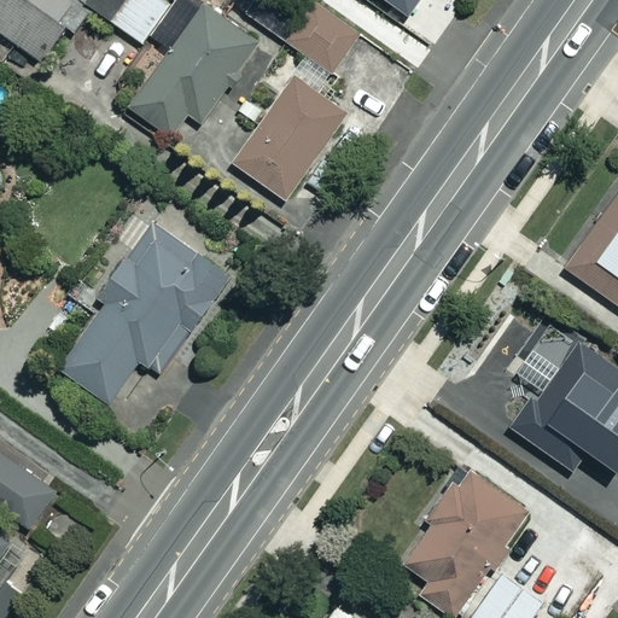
[(77,4),(71,0),(0,0),(0,30),(40,58),(77,4)]
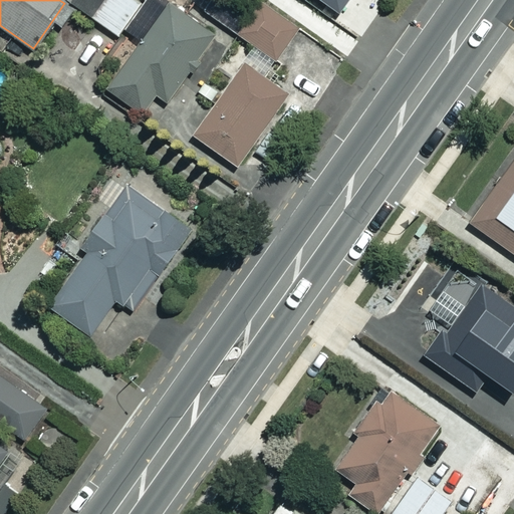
[(146,0),(71,0),(119,35),(146,0)]
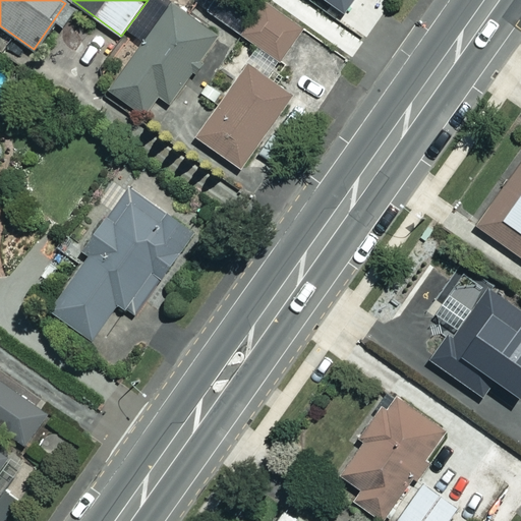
[(301,27),(264,1),(241,33),(278,60),(301,27)]
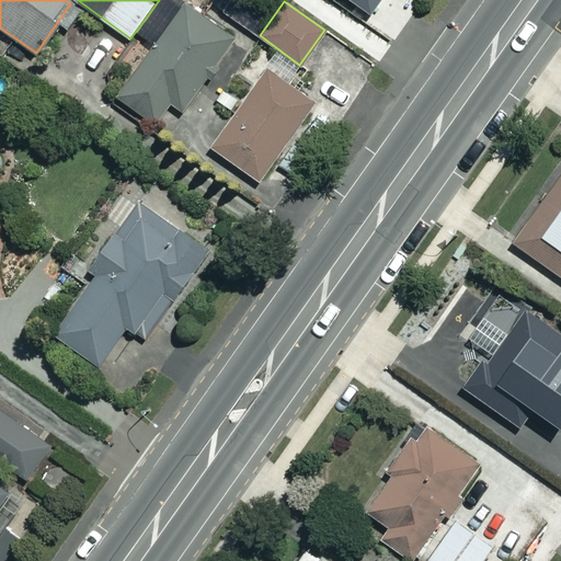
[(233,38),(183,2),(116,94),(156,123),(170,102),(182,111),(233,38)]
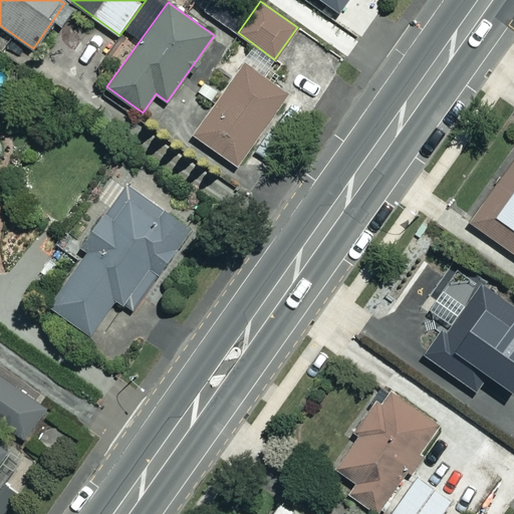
[(287,94),(245,63),(194,135),(236,166),(287,94)]
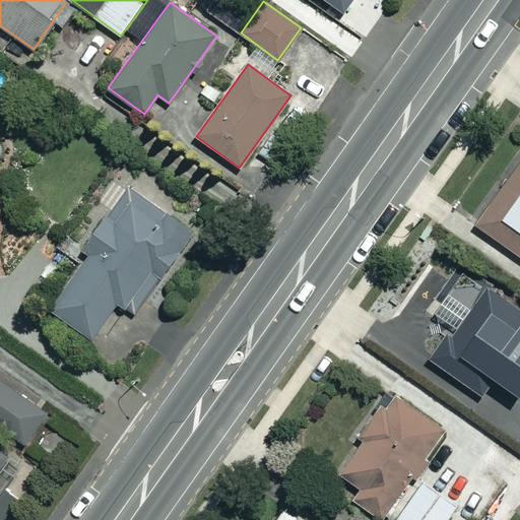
[(519,154),(473,223),(519,255),(519,154)]
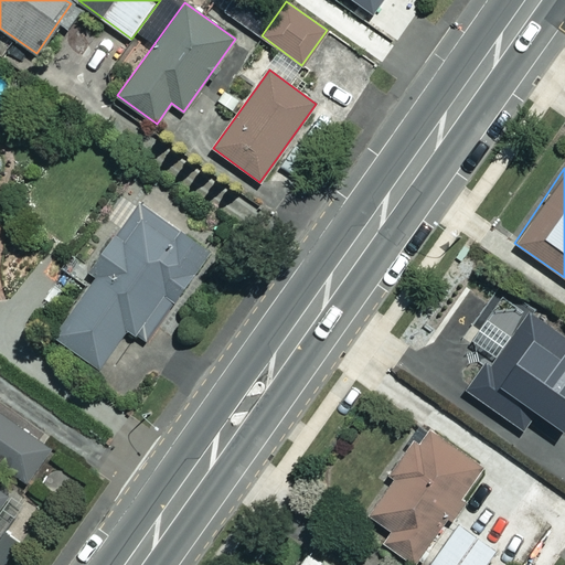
[(209,251),(139,202),(83,281),(87,285),(53,334),(99,368),(128,327),(146,340),(209,251)]
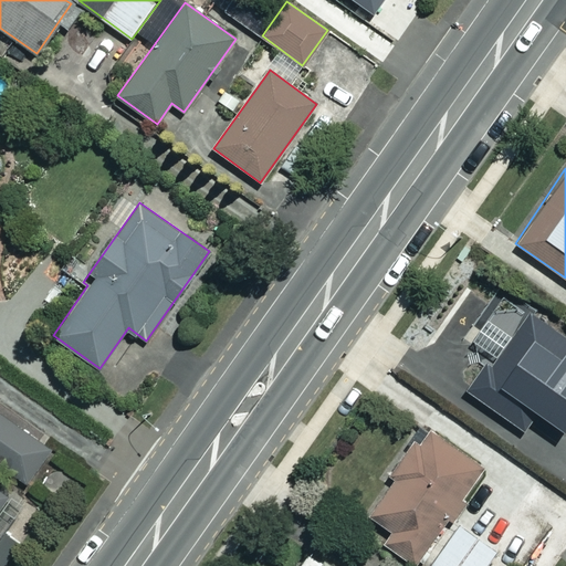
[(470,342),(489,355),(465,388),(522,429),(558,379),(565,384),(565,334),(532,311),(515,335),(488,315),(470,342)]
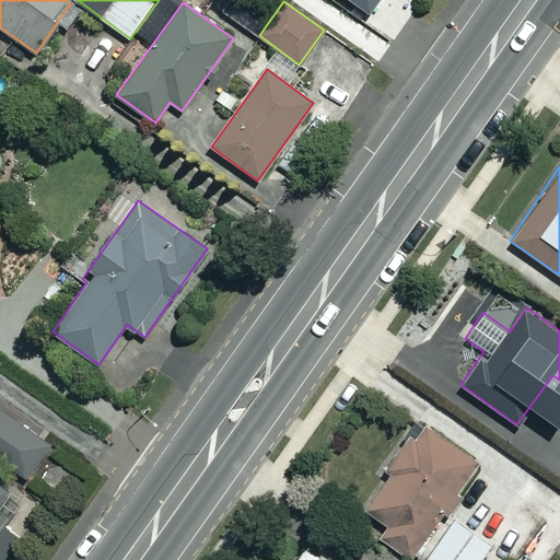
[(0,505),(10,493),(0,487),(0,463),(2,461),(28,477),(53,440),(0,404),(0,505)]
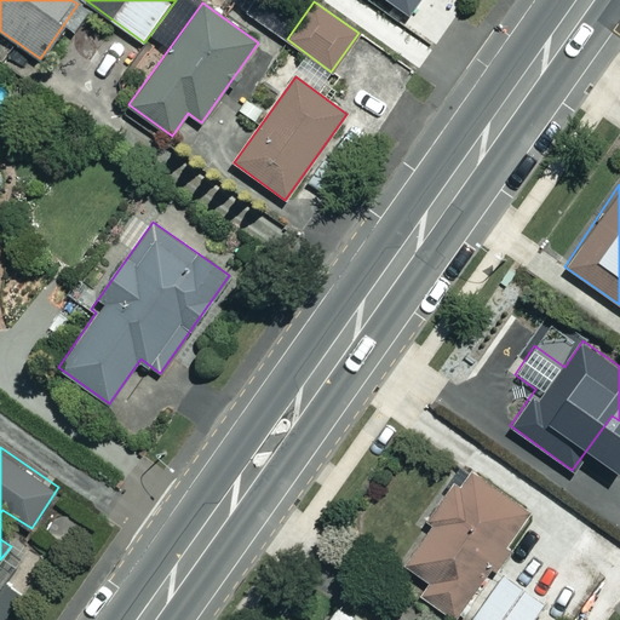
[(464,484),(455,477),(424,518),(432,526),(403,563),(426,581),(422,589),(455,615),(534,515),(475,469),(464,484)]
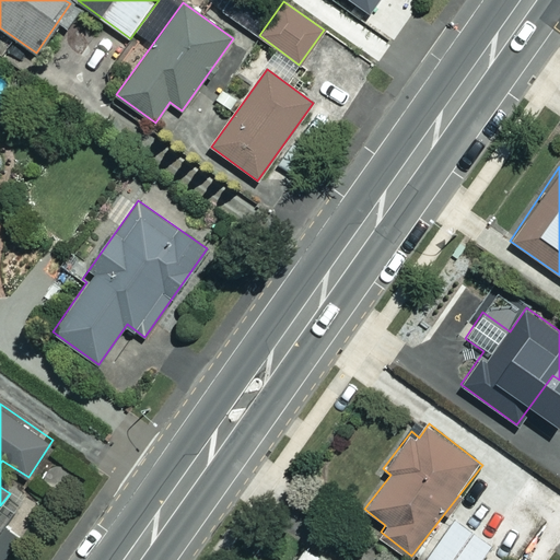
[(478,559),(490,544),(453,518),(424,559),(478,559)]
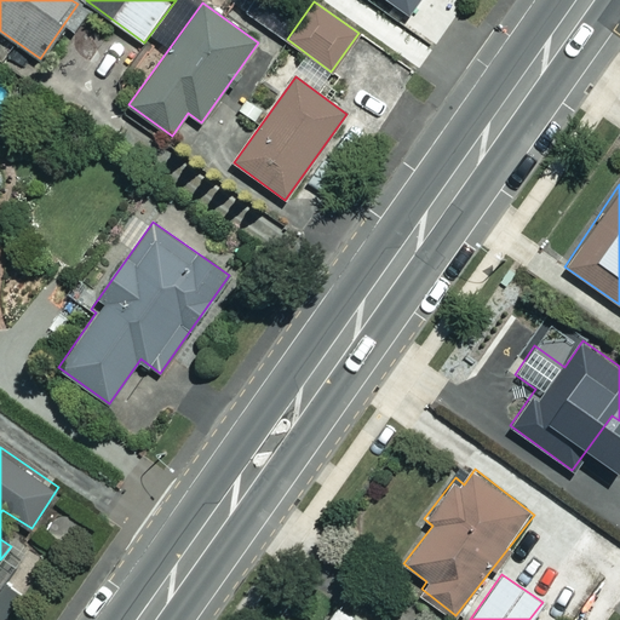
[(363,619),(336,601),(322,619),(363,619)]
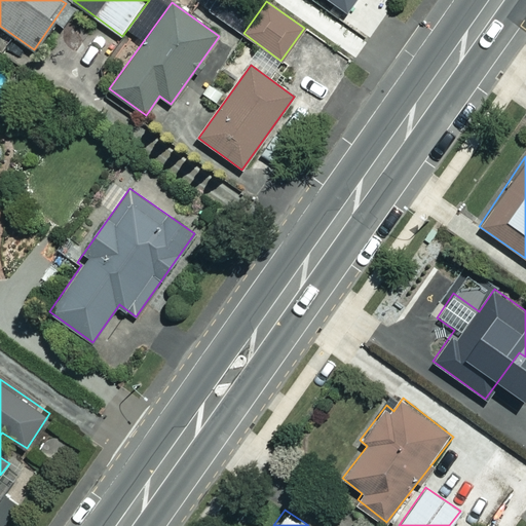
All buildings are outlined.
